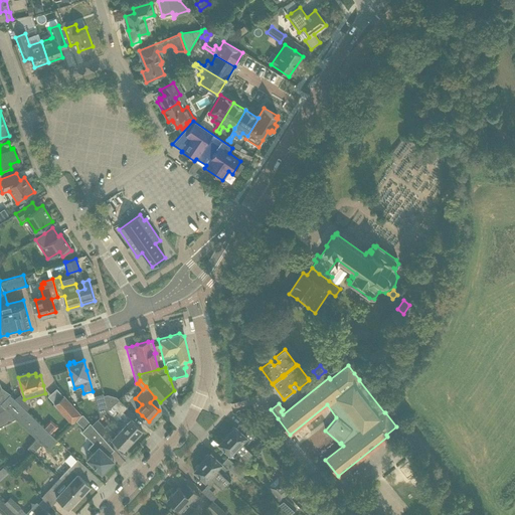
[(108,409),(105,401),(103,393),(94,396),(100,417),(108,409)]
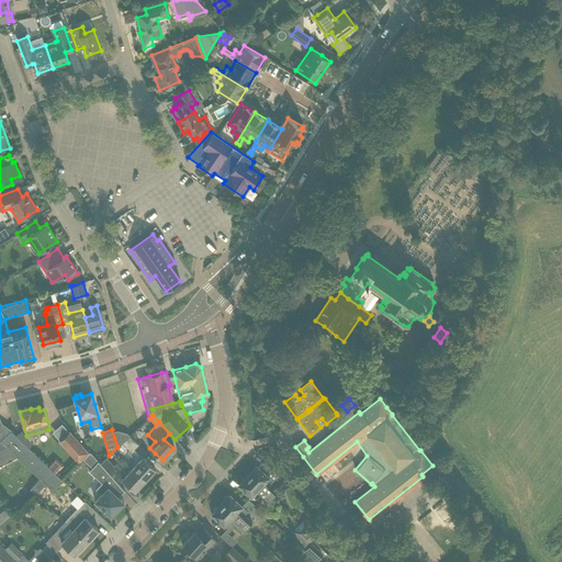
[(0,430),(0,463),(17,456),(40,479),(30,489),(36,494),(46,484),(53,491),(63,481),(11,430),(6,436),(3,430),(0,430)]
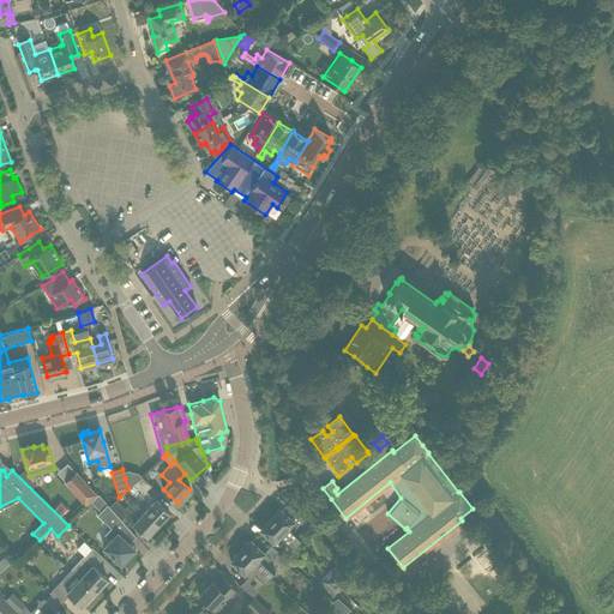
[(65,481),(64,481),(73,492),(85,505),(97,494),(76,470),(74,471),(65,481)]
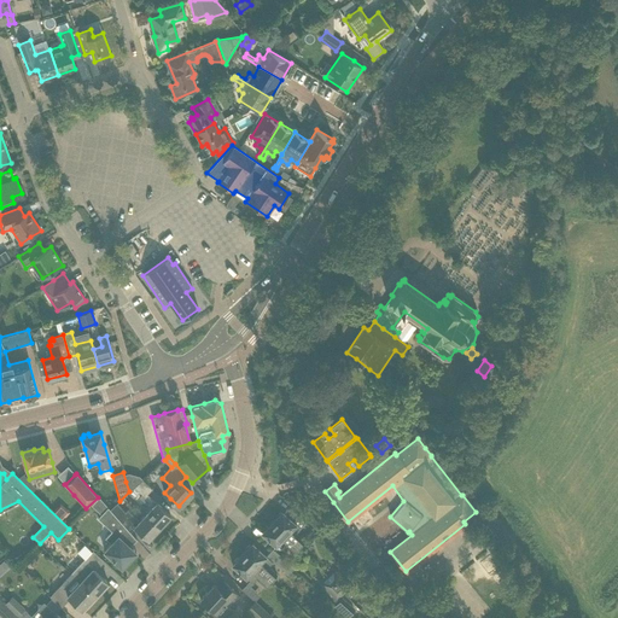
[(143,481),(134,488),(141,495),(140,497),(144,501),(151,508),(145,514),(159,528),(170,516),(162,507),(156,502),(149,496),(147,495),(152,490),(145,483),(143,481)]
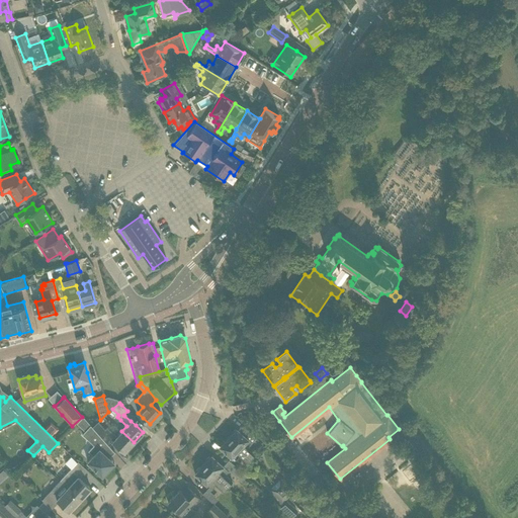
[(114,452),(107,445),(90,425),(83,417),(77,424),(85,431),(82,434),(93,445),(88,451),(93,455),(87,461),(102,476),(114,462),(109,458),(114,452)]
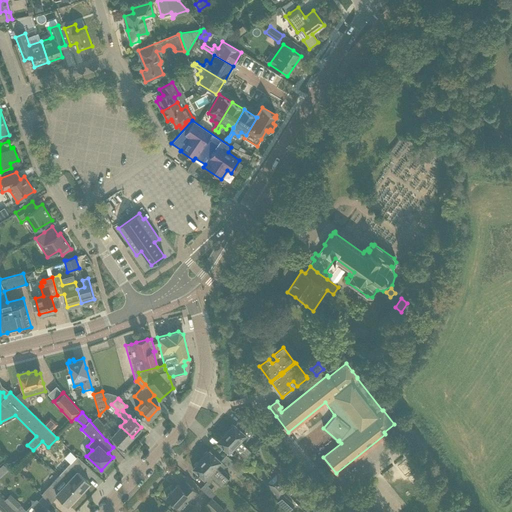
[(132,437),(120,426),(115,431),(106,422),(104,424),(97,416),(91,422),(107,440),(111,436),(123,447),(132,437)]
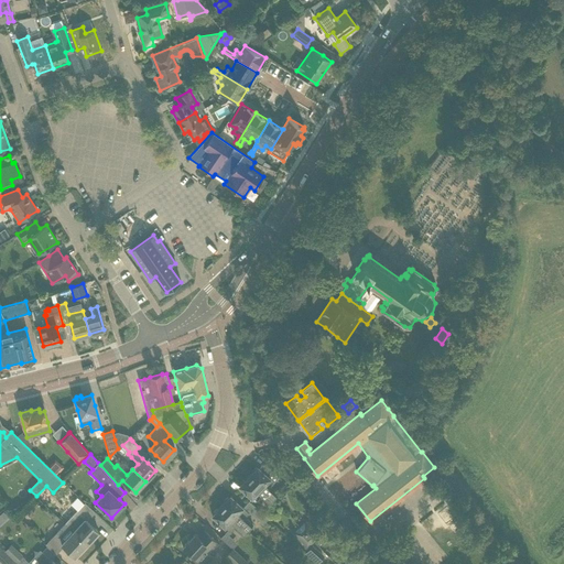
[(273,481),(270,479),(270,478),(258,466),(256,468),(255,467),(252,470),(252,472),(248,476),(272,499),(278,494),(270,486),(273,481)]
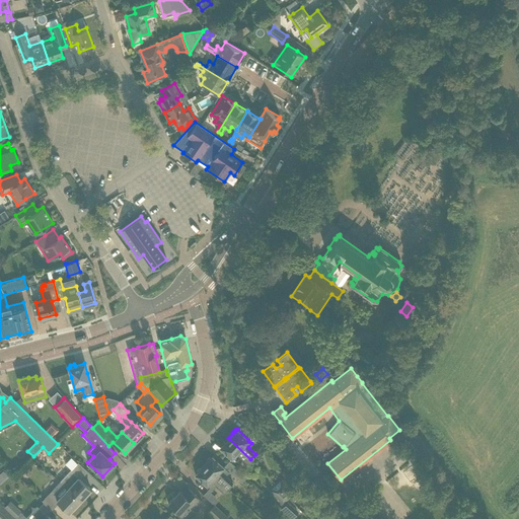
[(250,459),(228,438),(225,442),(223,442),(221,444),(221,446),(220,447),(227,454),(232,458),(233,457),(236,460),(238,457),(246,464),(250,459)]
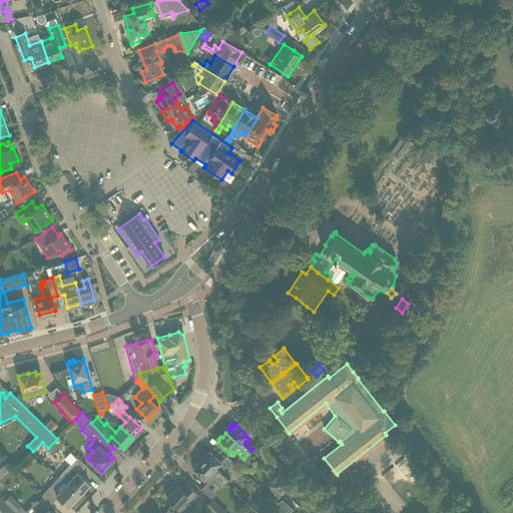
[(226,467),(221,462),(216,458),(209,451),(208,452),(206,452),(204,454),(204,456),(201,460),(223,480),(225,482),(229,477),(222,470),(226,467)]
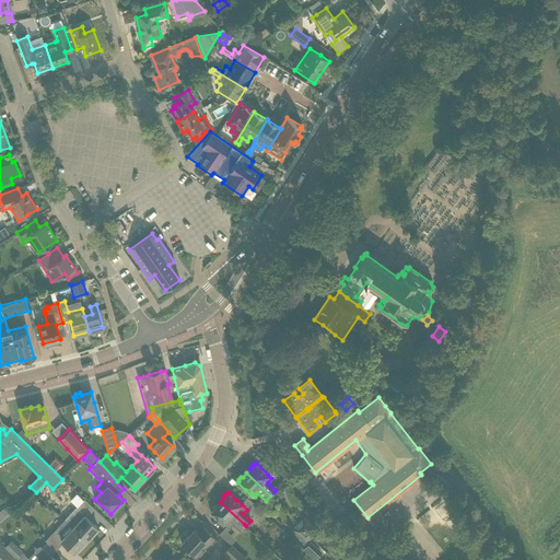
[(94,509),(86,501),(84,499),(72,512),(65,520),(86,540),(97,528),(86,517),(94,509)]
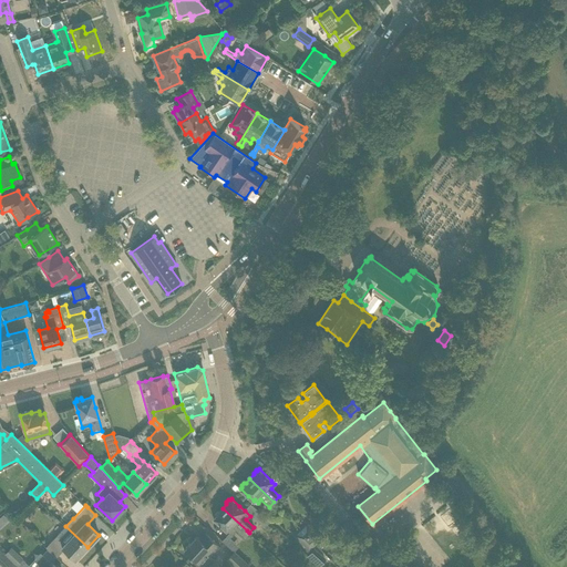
[(247,531),(223,508),(218,513),(217,513),(214,515),(214,516),(213,518),(222,525),(226,531),(232,535),(236,532),(241,536),(244,538),(249,533),(247,531)]
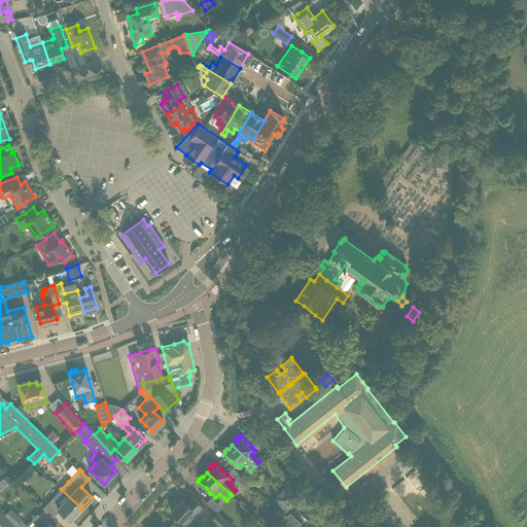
[(250,485),(243,478),(239,483),(246,490),(250,485)]
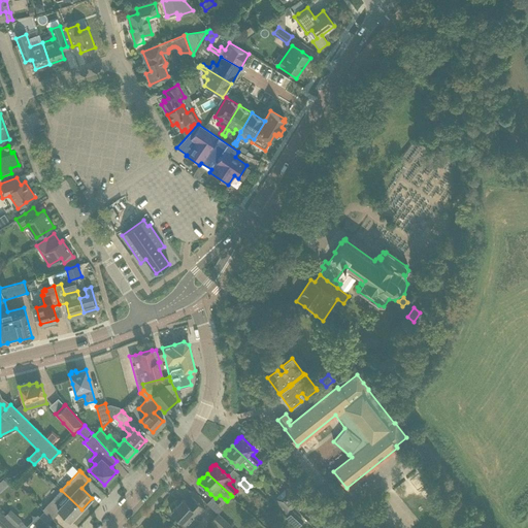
[(300,501),(287,487),(281,493),(293,507),(300,501)]
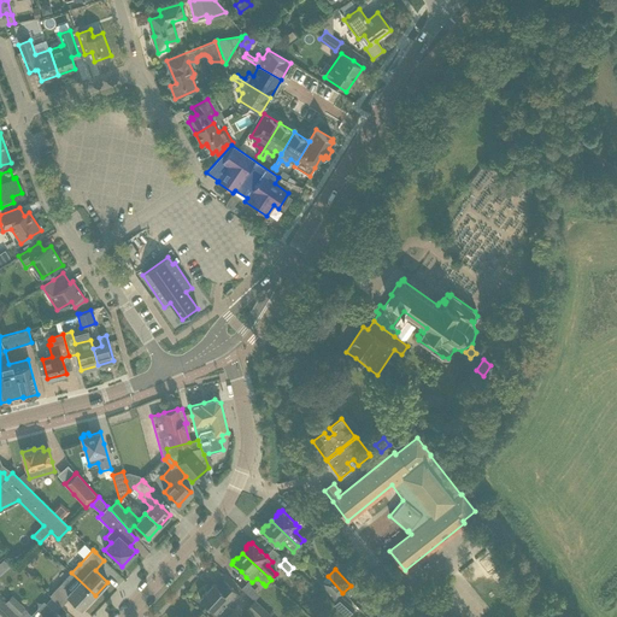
[(95,595),(71,573),(62,582),(50,595),(52,598),(62,606),(70,597),(82,609),(95,595)]
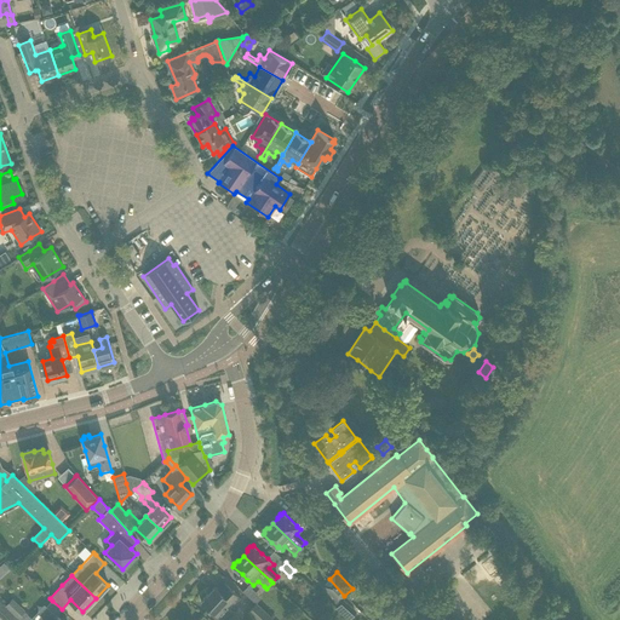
[(344,596),(329,579),(322,586),(338,602),(344,596)]
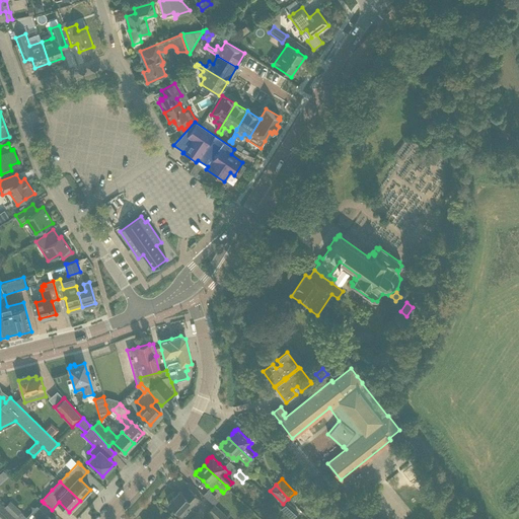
[(201,500),(196,495),(188,488),(182,494),(179,491),(168,503),(181,515),(190,506),(193,509),(201,500)]
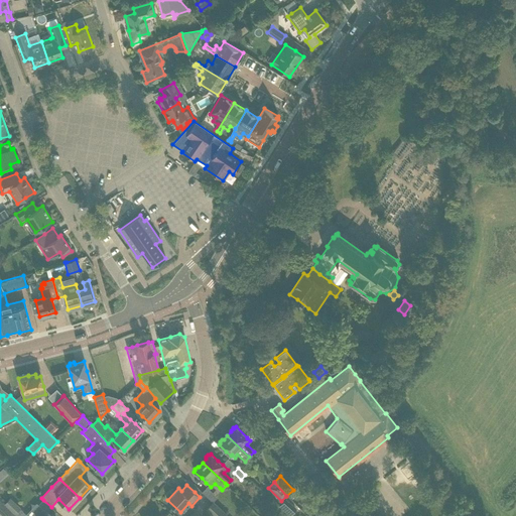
[(342,488),(334,495),(340,502),(343,507),(347,504),(352,500),(348,495),(342,488)]
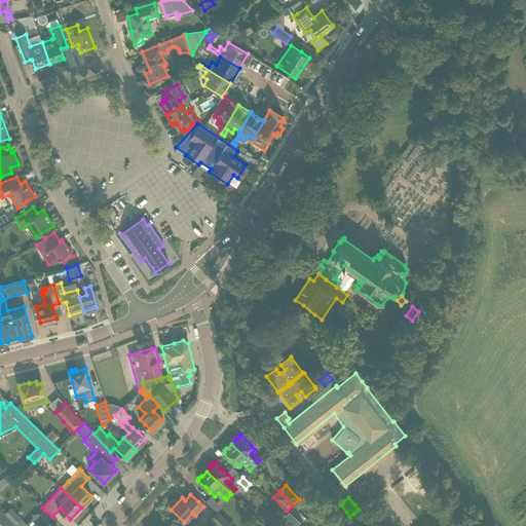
[(9,508),(4,514),(14,524),(20,519),(21,518),(9,508)]
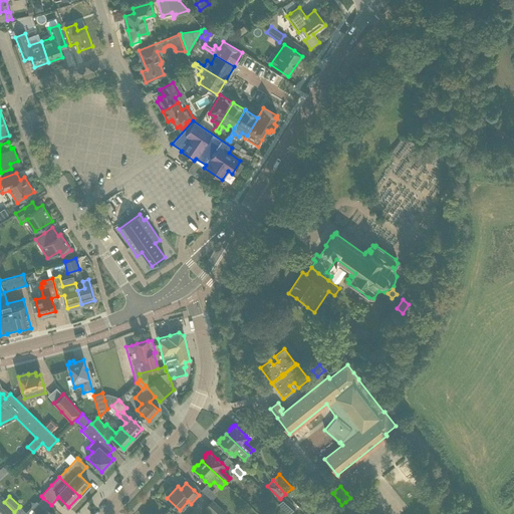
[(285,497),(278,504),(287,513),(288,513),(289,513),(295,507),(285,497)]
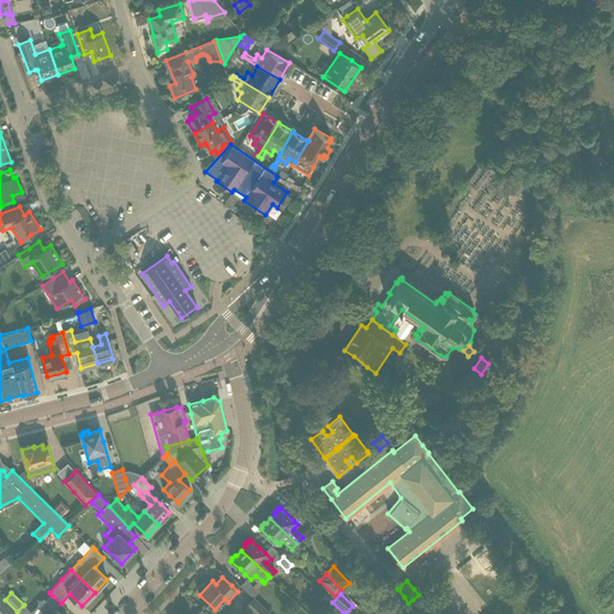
[(52,595),(47,600),(56,608),(61,603),(52,595)]
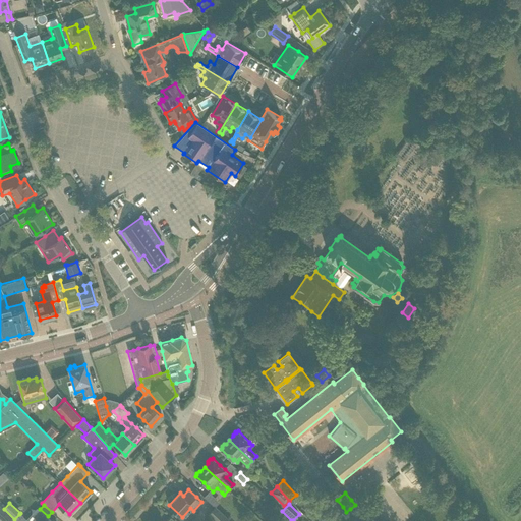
[(0,517),(4,520),(15,520),(14,519),(4,509),(0,506),(0,517)]
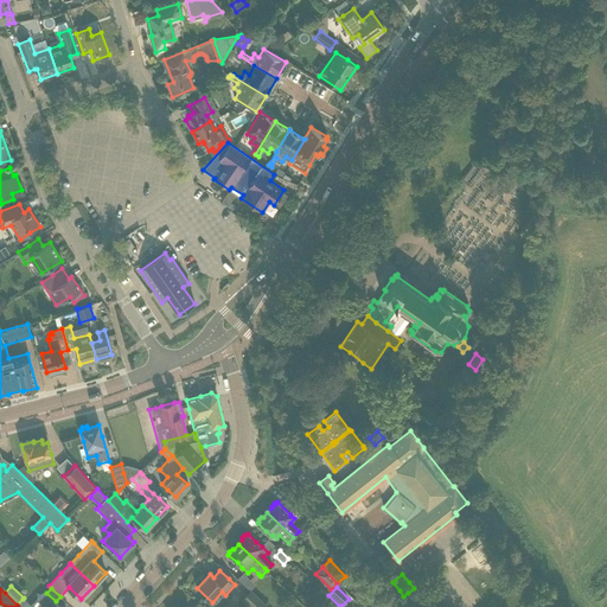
[(259,598),(250,590),(242,599),(250,606),(264,606),(267,606),(259,598)]
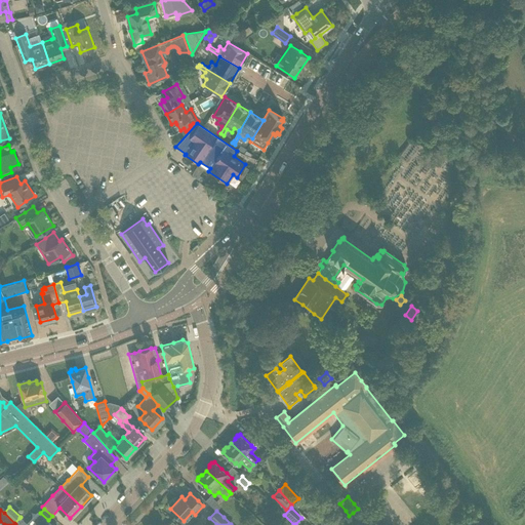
[(41,515),(31,524),(51,524),(50,524),(41,515)]
